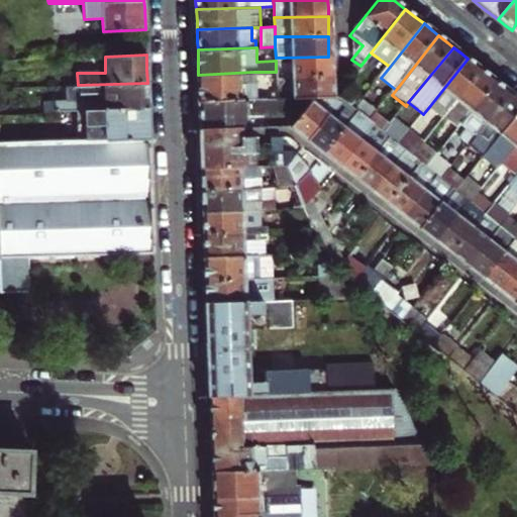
[(277,79),(328,78),(328,69),(328,57),(276,58),(276,61),(276,72),(277,79)]
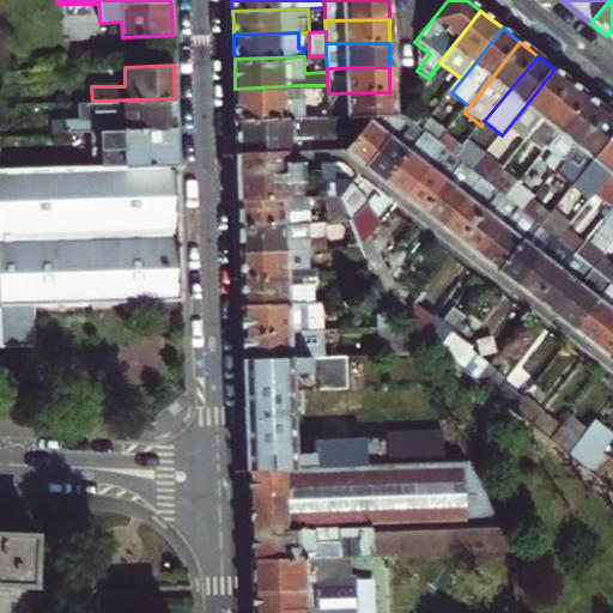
[(563,77),(554,70),(508,128),(525,141),(526,141),(571,84),(563,77)]
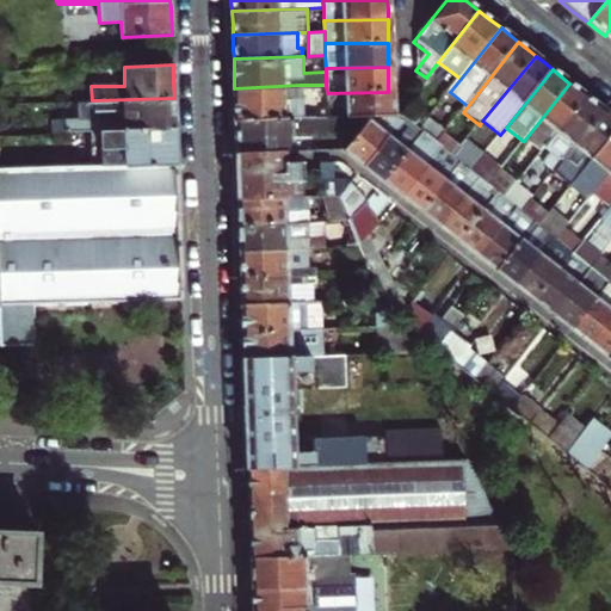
[(547,149),(588,98),(578,90),(569,84),(524,141),(542,155),(547,149)]
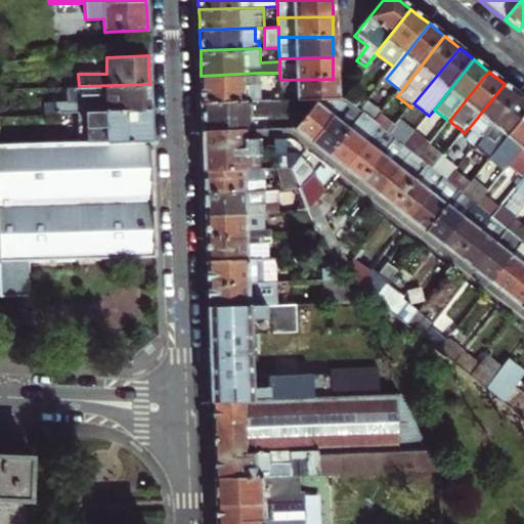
[(257,73),(201,76),(202,88),(202,101),(266,100),(267,92),(257,92),(257,73)]
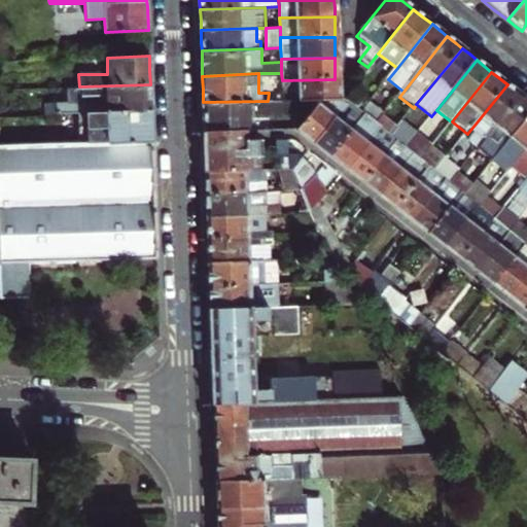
[(319,99),(335,99),(335,89),(335,79),(282,80),(282,100),(319,99)]
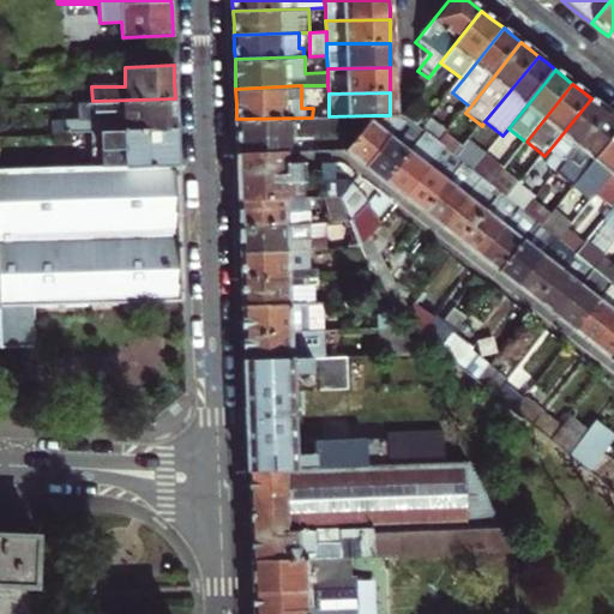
[(67,133),(91,132),(175,130),(175,115),(175,98),(92,101),(94,118),(66,119),(67,133)]
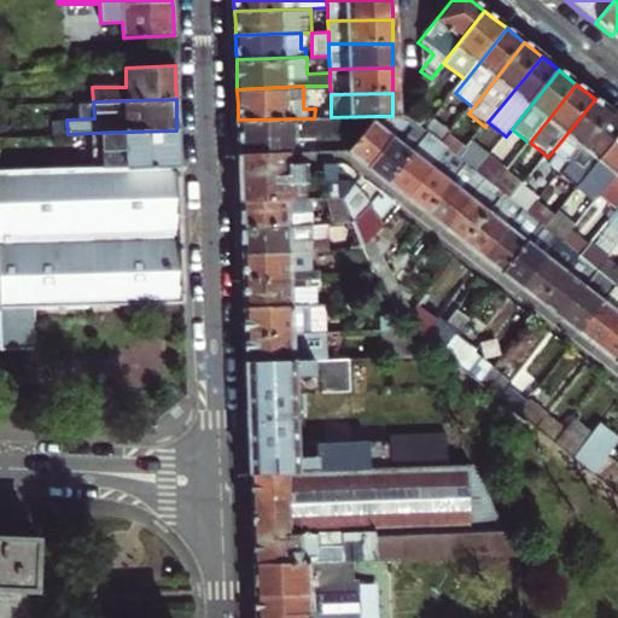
[(553,151),(559,156),(549,167),(560,175),(612,112),(602,105),(595,99),(553,151)]
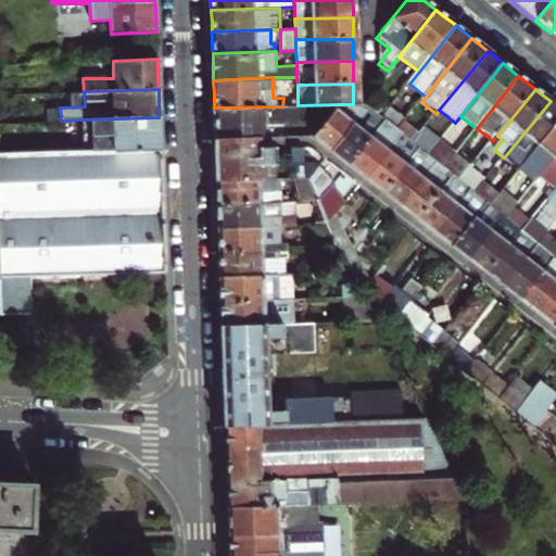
[(504,159),(519,172),(555,126),(555,105),(551,101),(504,158),(504,159)]
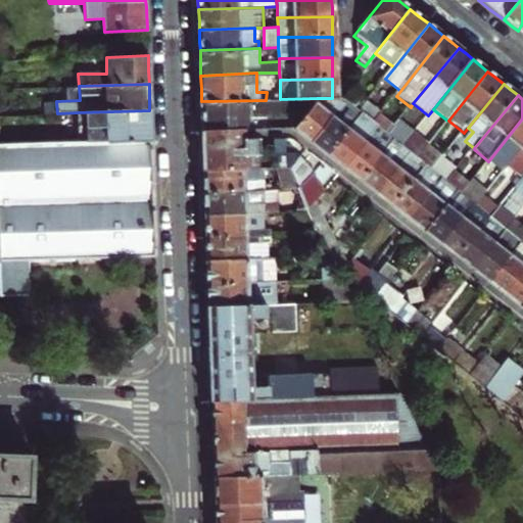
[(280,99),(266,100),(201,101),(202,119),(202,129),(242,128),(251,127),(251,111),(267,111),(267,106),(293,106),(292,126),(295,126),(317,98),(280,99)]
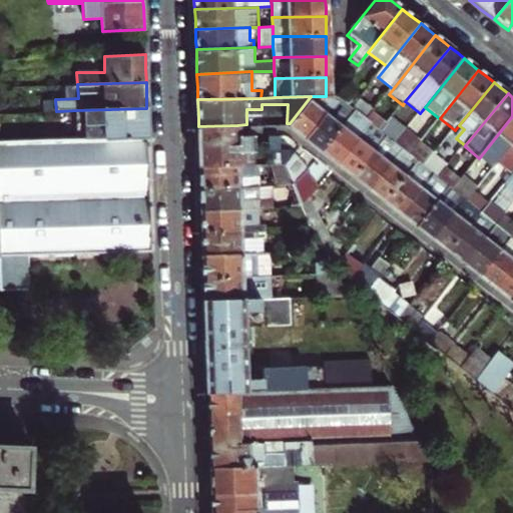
[(307,137),(338,99),(334,96),(326,96),(311,96),(290,123),(300,132),(307,137)]
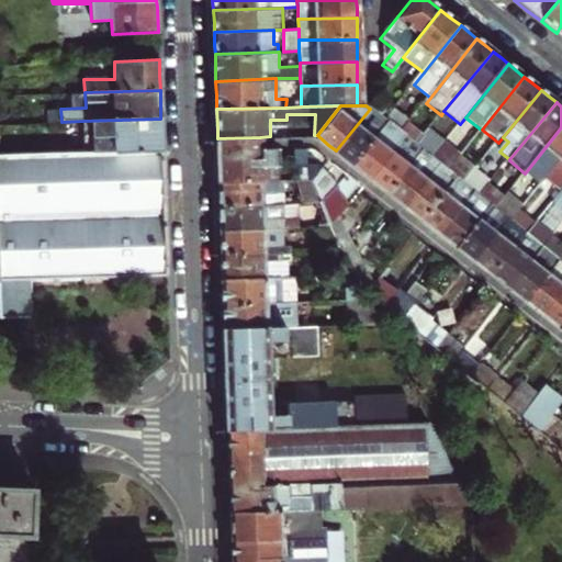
[(402,134),(412,121),(395,108),(385,121),(388,123),(402,134)]
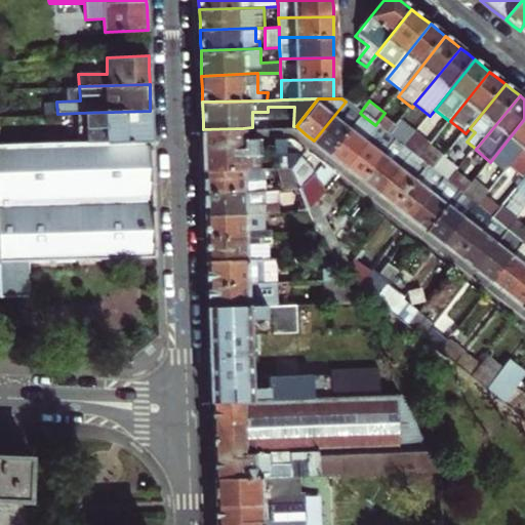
[(331,154),(362,115),(360,113),(346,102),(314,140),(323,148),(331,154)]
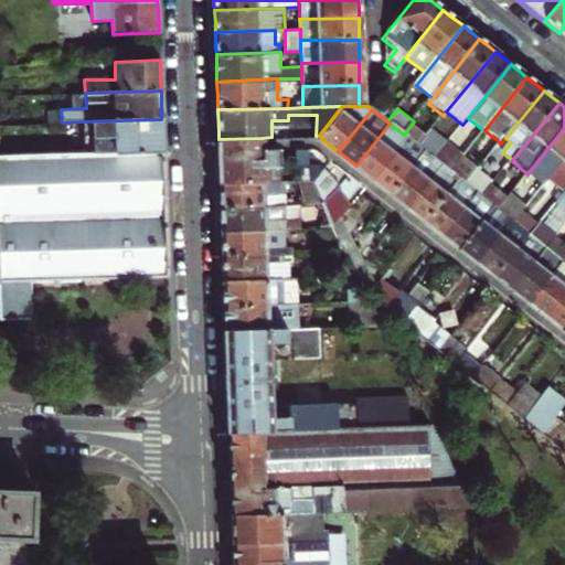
[(84,121),(85,155),(163,151),(162,134),(161,119),(84,121)]
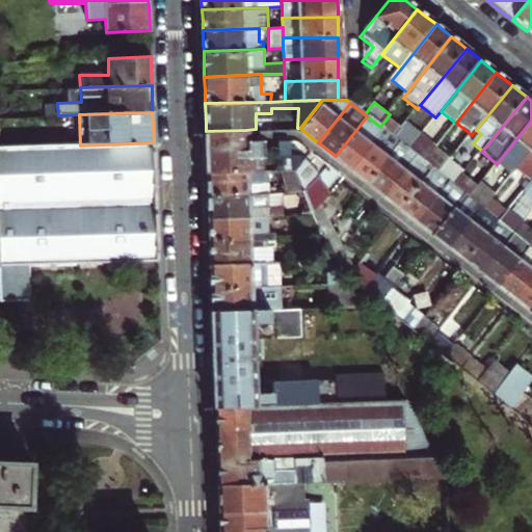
[(353,169),(383,130),(380,127),(367,116),(336,156),(344,162),(353,169)]
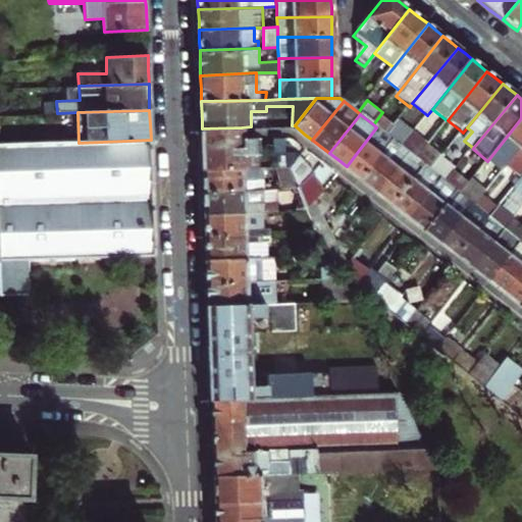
[(521,118),(487,161),(503,172),(507,167),(521,148),(521,118)]
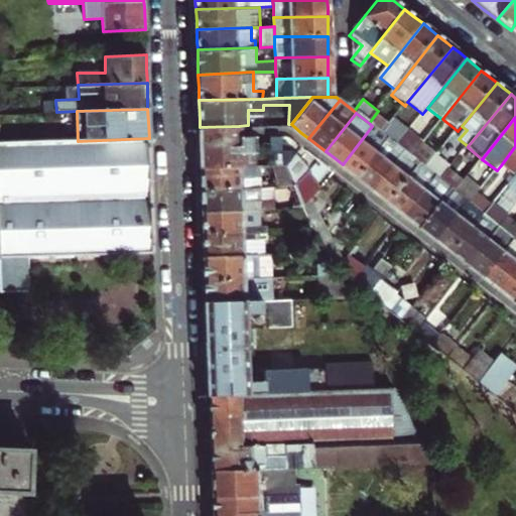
[(397,146),(407,133),(392,121),(382,134),(387,138),(397,146)]
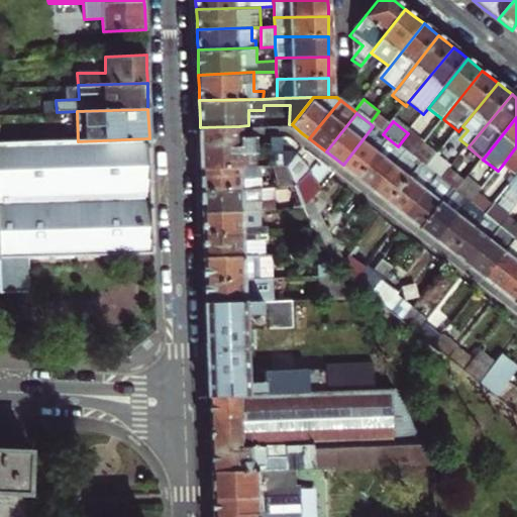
[(239,126),(200,127),(200,131),(201,136),(240,135),(240,130),(239,126)]
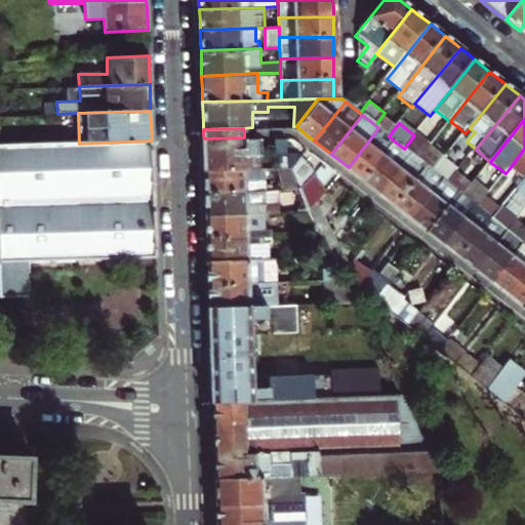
[(356,173),(363,178),(394,140),(389,136),(378,128),(349,167),(356,173)]
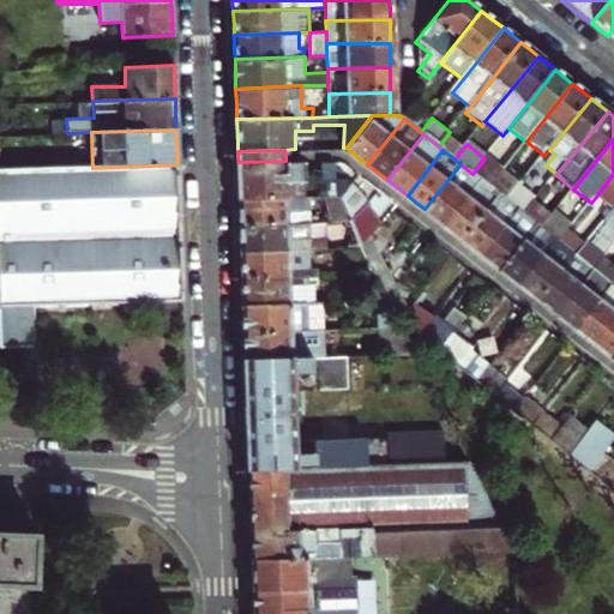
[(489,187),(501,173),(485,158),(473,174),(479,179),(489,187)]
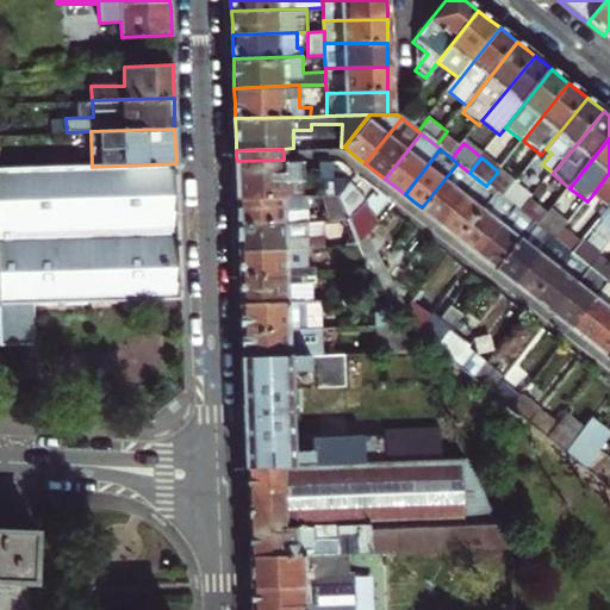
[(302,194),(303,194),(302,160),(284,160),(237,161),(237,162),(237,182),(237,197),(298,194),(302,194)]
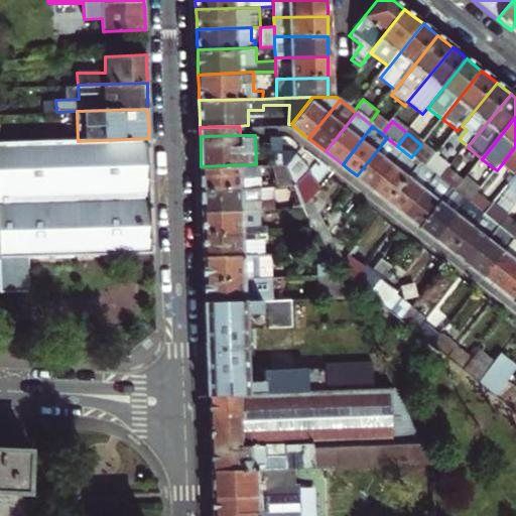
[(27,257),(115,254),(153,252),(151,195),(149,138),(78,141),(0,143),(0,293),(27,293),(27,257)]
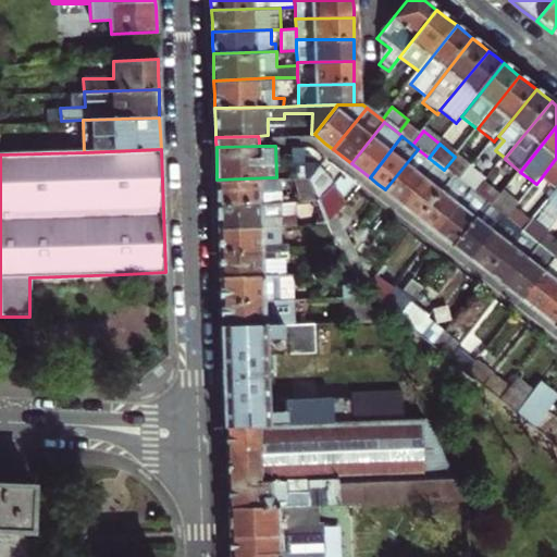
[(387,207),(395,213),(434,162),(429,158),(418,149),(385,189),(378,200),(387,207)]
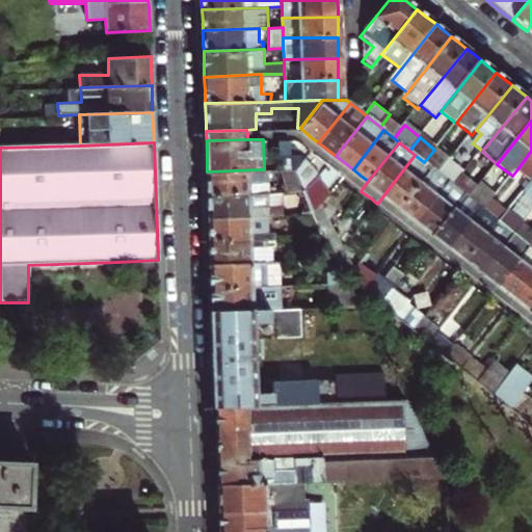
[(450,162),(434,150),(424,162),(432,168),(440,175),(450,162)]
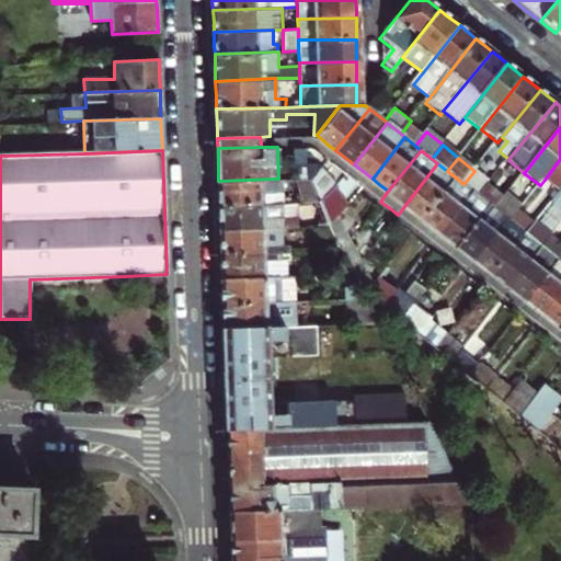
[(560,193),(560,192),(560,159),(545,180),(560,193)]
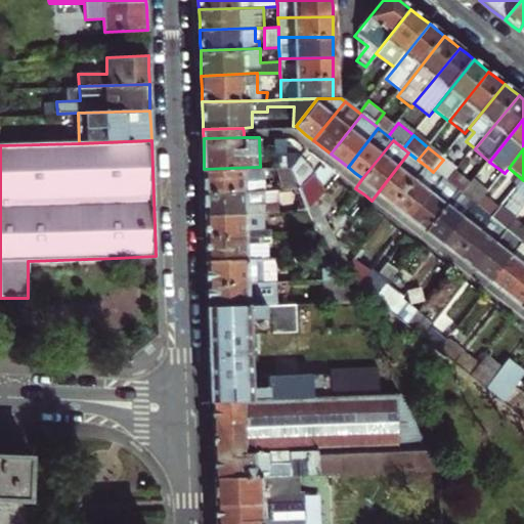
[(293,167),(302,155),(297,150),(274,151),(274,167),(293,167)]
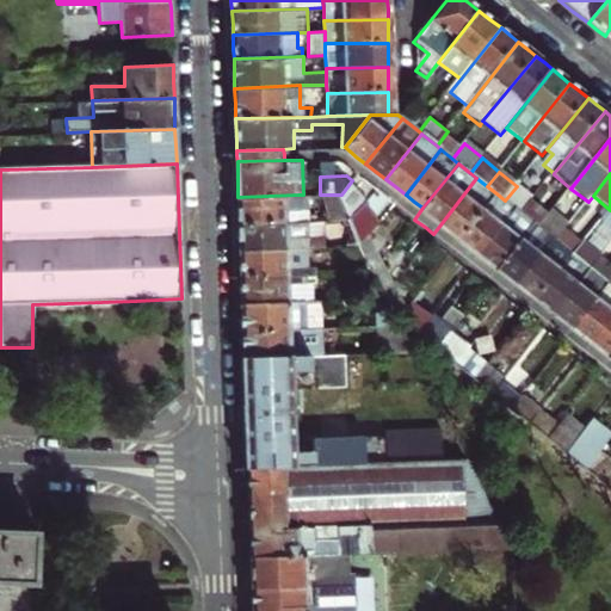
[(452,248),(497,193),(487,186),(476,178),(433,234),(444,241),(452,248)]
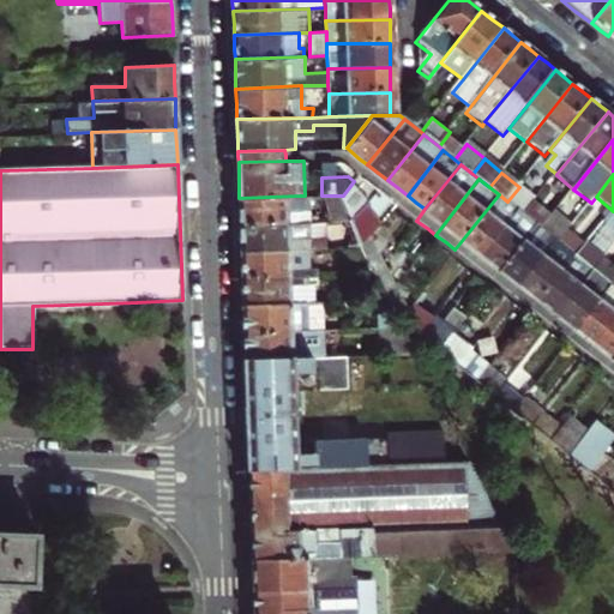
[(369,204),(372,200),(354,181),(343,196),(355,222),(369,204)]
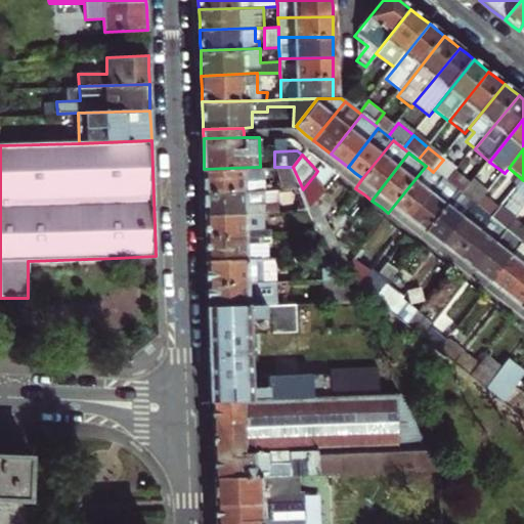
[(455,174),(457,171),(443,160),(433,172),(441,178),(447,183),(455,174)]
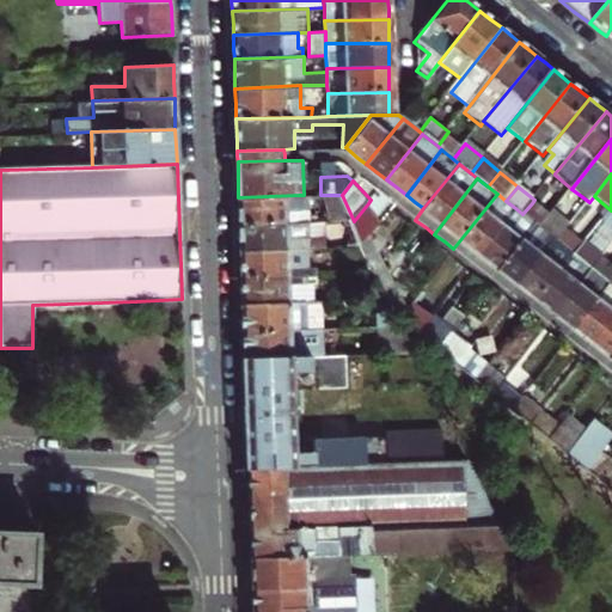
[(472,264),(515,208),(506,201),(497,194),(453,249),(464,257),(472,264)]
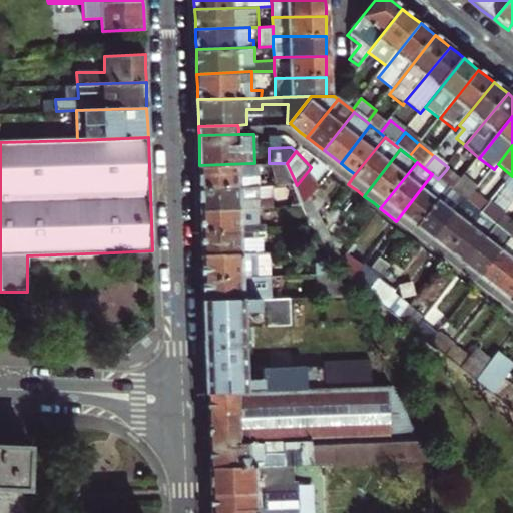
[(241,186),(264,185),(264,175),(254,176),(253,163),(250,163),(199,165),(200,174),(200,187),(241,186)]
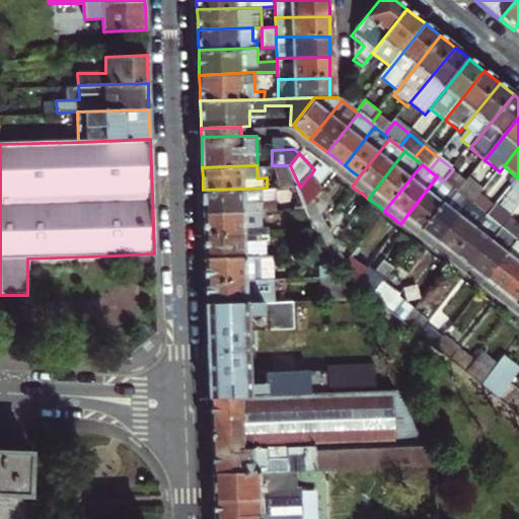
[(317,200),(325,190),(312,172),(300,188),(309,210),(317,200)]
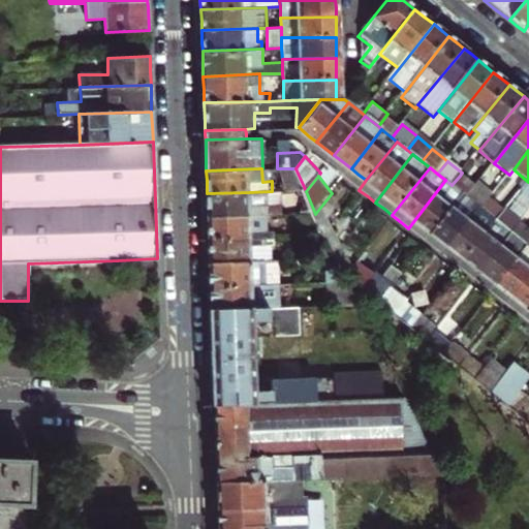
[(475,188),(460,176),(452,185),(462,193),(467,197),(475,188)]
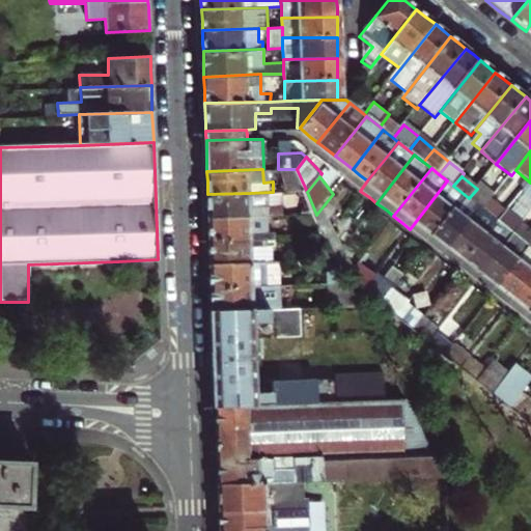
[(426,242),(434,232),(464,194),(453,186),(447,180),(410,229),(419,236),(426,242)]
